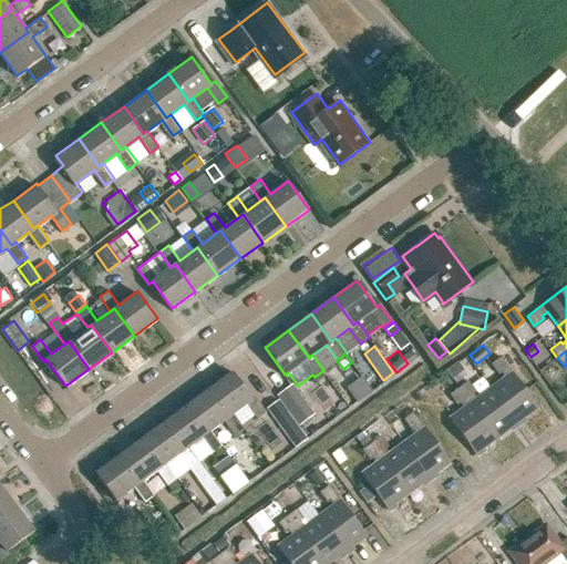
[(505,376),(491,387),(516,421),(538,406),(501,356),(491,362),(498,372),(501,371),(505,376)]
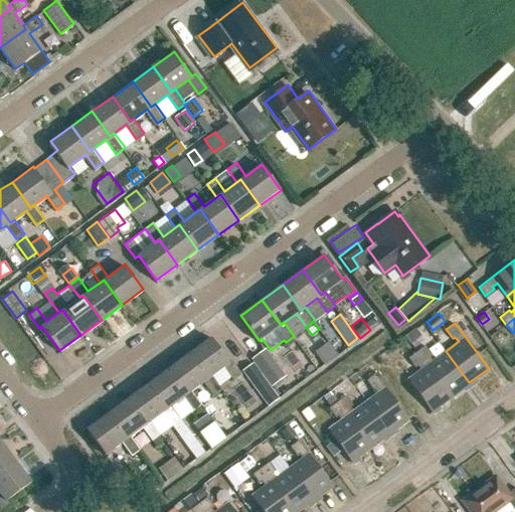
[(234,379),(242,373),(232,359),(228,361),(211,337),(190,352),(208,377),(212,374),(224,366),(234,379)]
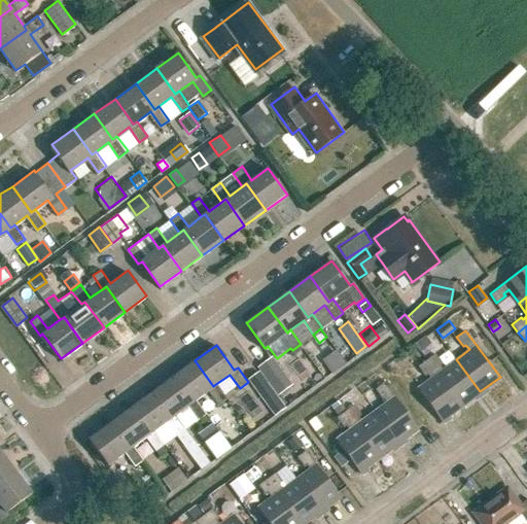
[(480,391),(456,359),(443,369),(440,363),(442,361),(434,352),(426,359),(461,406),(480,391)]
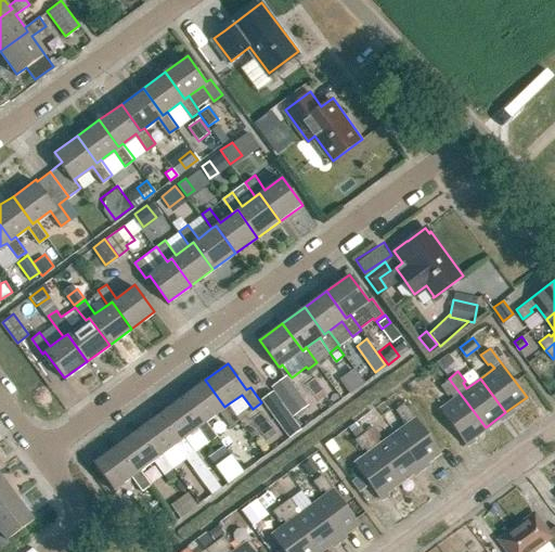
[(271,385),(293,414),(308,403),(286,374),(271,385)]
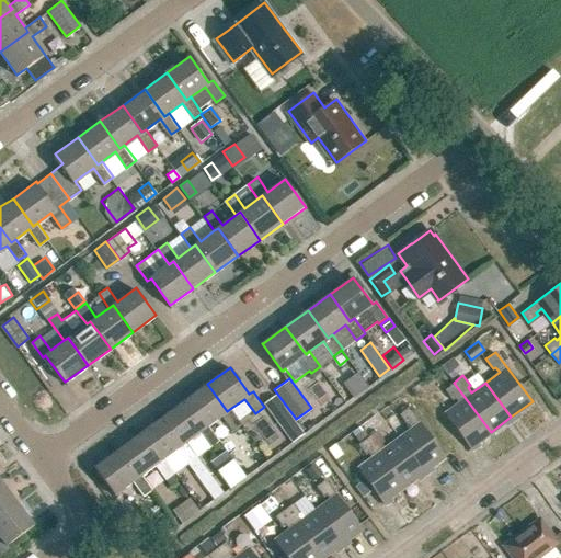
[(491,432),(454,383),(445,389),(451,399),(455,397),(458,402),(444,413),(469,447),(491,432)]
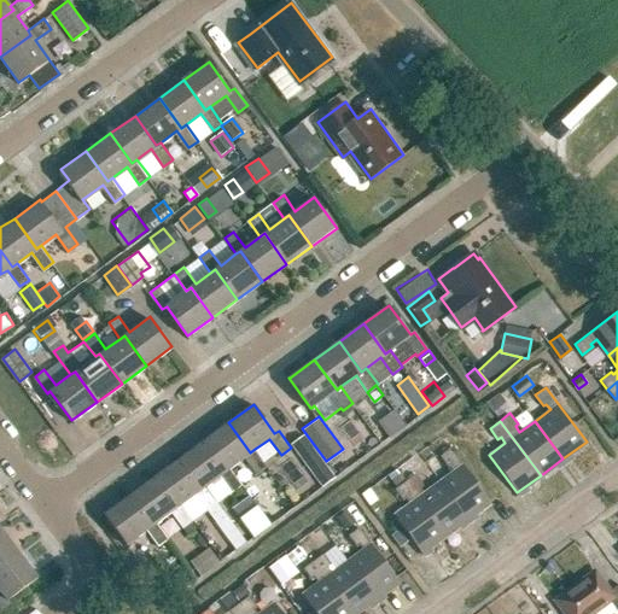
[(267,466),(255,449),(250,452),(228,422),(204,440),(226,471),(229,468),(245,457),(256,473),(267,466)]
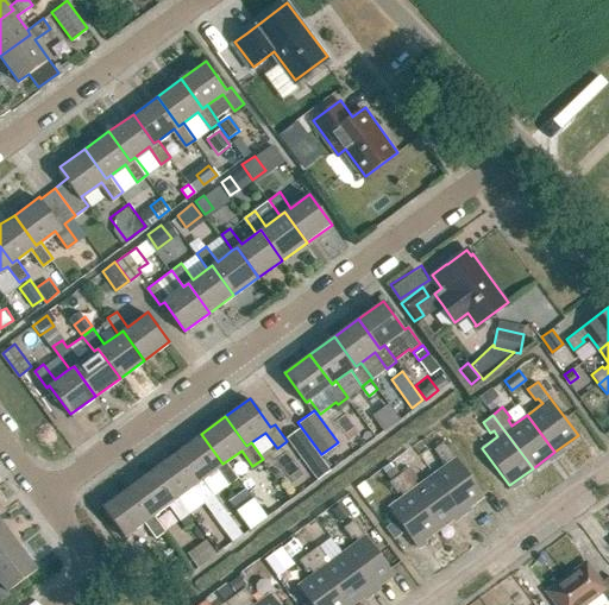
[(299,428),(286,436),(302,459),(314,449),(299,428)]
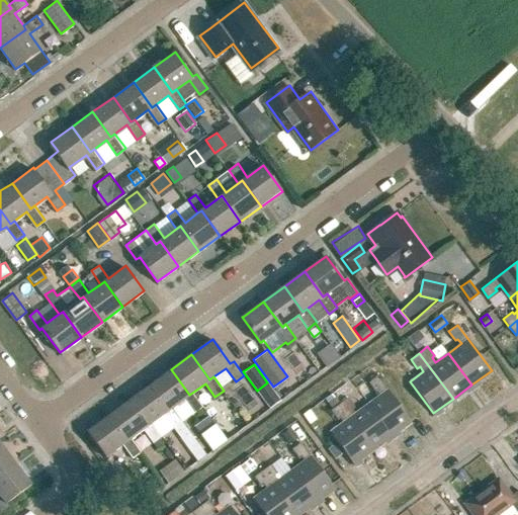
[(202,406),(192,393),(189,395),(171,369),(150,384),(169,410),(172,407),(184,398),(194,412),(202,406)]
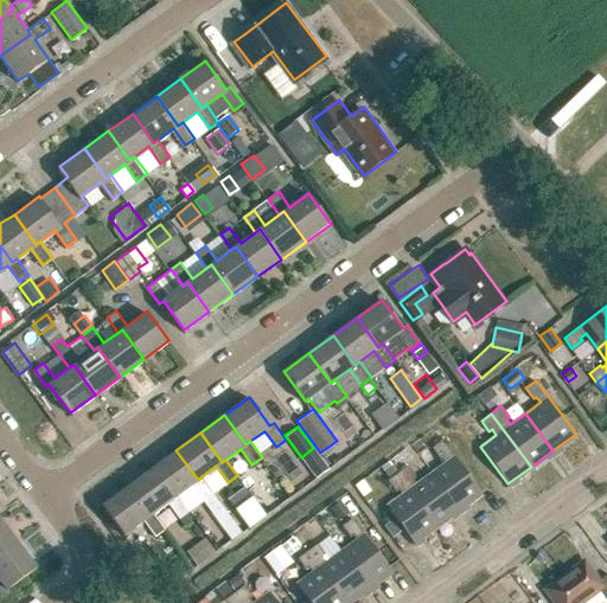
[(433,472),(432,473),(459,510),(481,493),(481,492),(471,478),(442,440),(432,447),(420,455),(433,472)]
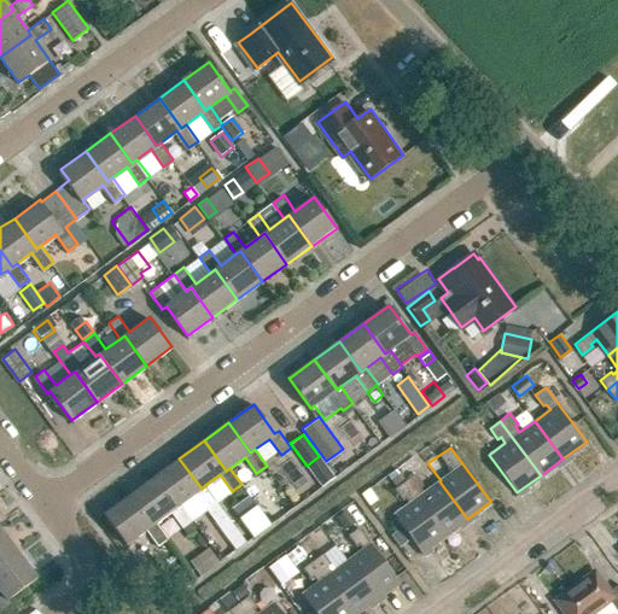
[(179,458),(155,477),(176,507),(181,503),(196,492),(231,539),(240,532),(205,485),(202,489),(179,458)]
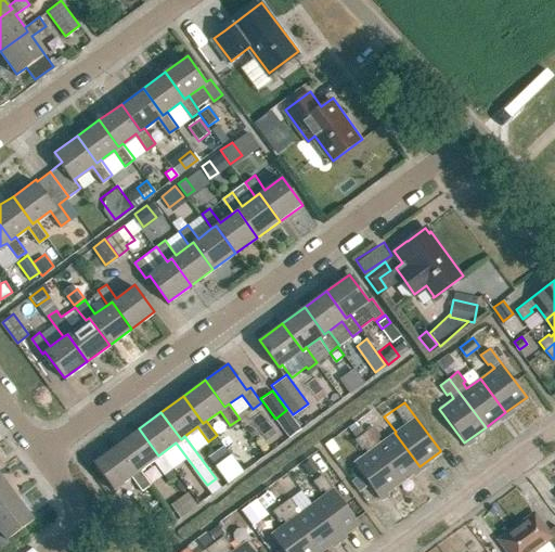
[(420,466),(395,433),(381,443),(377,437),(379,435),(372,425),(363,432),(399,482),(420,466)]
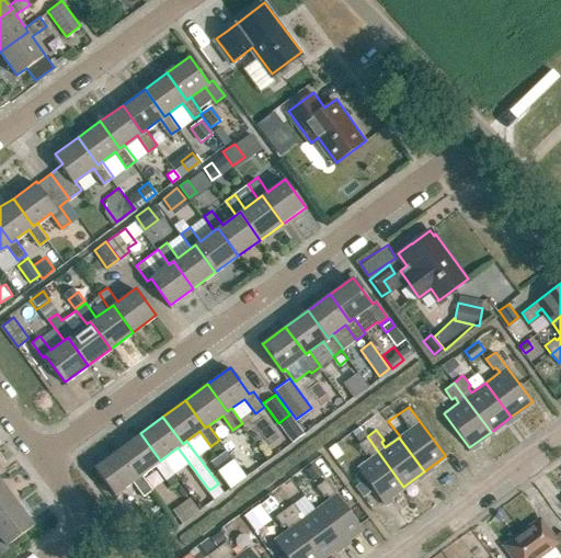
[(175,471),(164,457),(160,460),(140,433),(118,450),(138,477),(142,474),(155,464),(165,479),(175,471)]
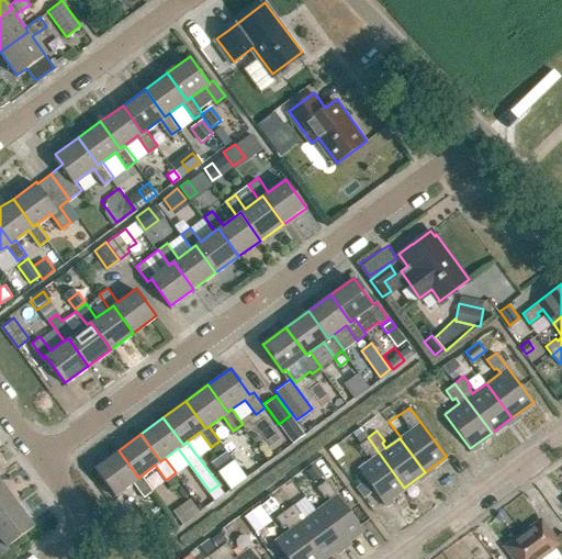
[(404,488),(368,437),(359,444),(366,455),(369,453),(372,458),(358,468),(383,503),(404,488)]
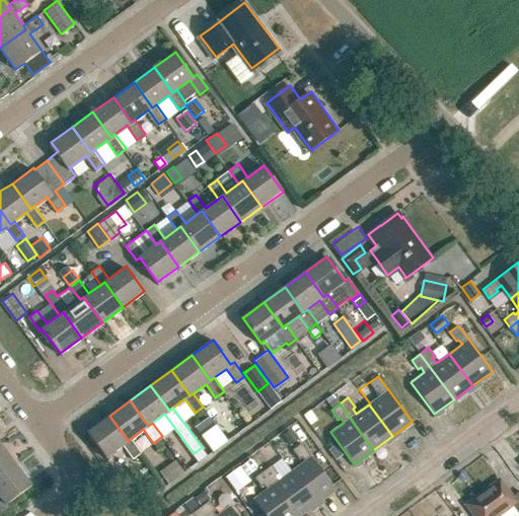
[(304,414),(310,423),(317,418),(310,409),(304,414)]
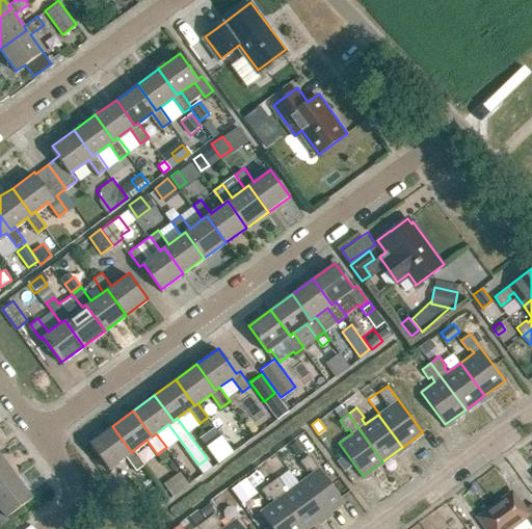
[(231,427),(243,444),(254,435),(241,420),(231,427)]
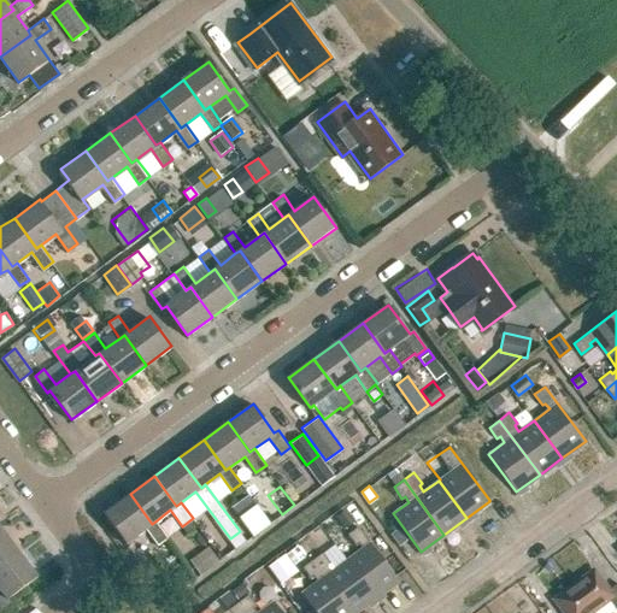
[(168,536),(157,520),(152,524),(130,494),(105,512),(127,542),(146,528),(158,544),(168,536)]
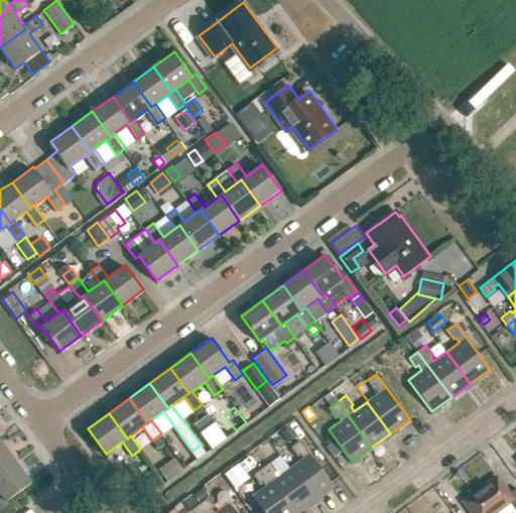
[(200,431),(212,447),(225,437),(213,421),(200,431)]
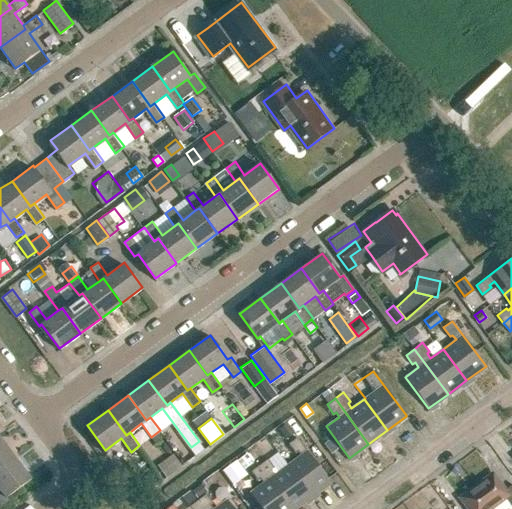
[(278,427),(286,437),(292,432),(285,422),(278,427)]
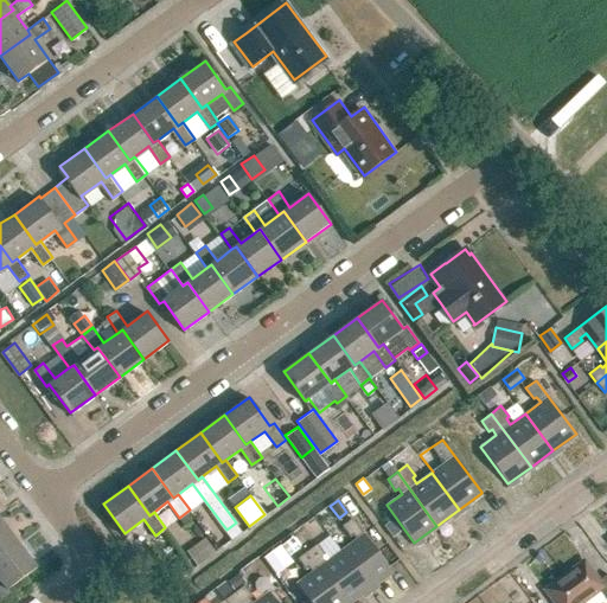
[(0,552),(19,539),(1,514),(0,515),(0,552)]
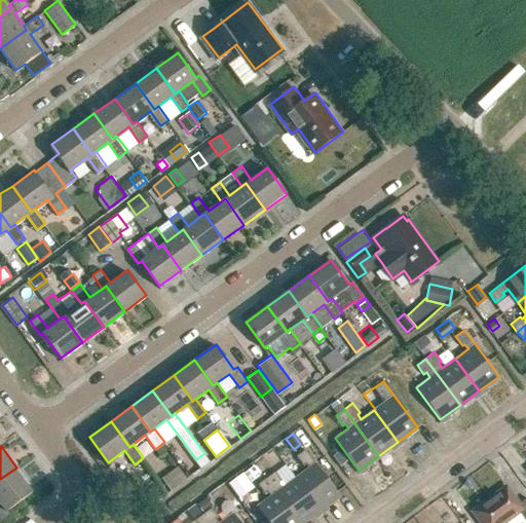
[(309,468),(296,477),(320,510),(339,495),(305,448),(296,455),(303,464),(305,462),(309,468)]
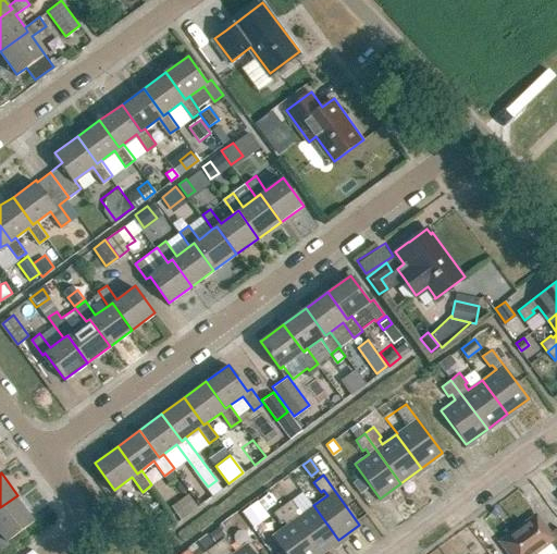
[(353,481),(360,492),(367,488),(359,477),(353,481)]
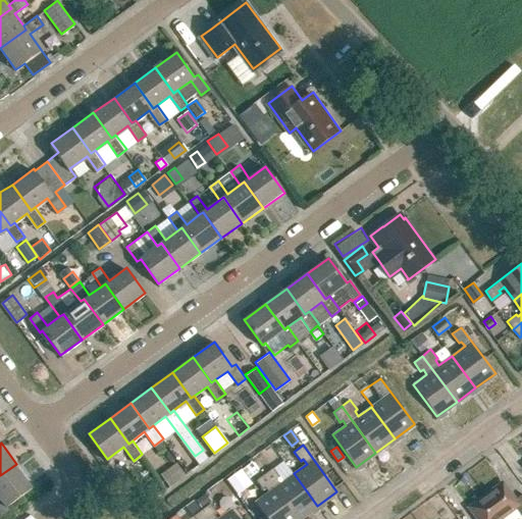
[(249,477),(258,470),(251,461),(242,468),(249,477)]
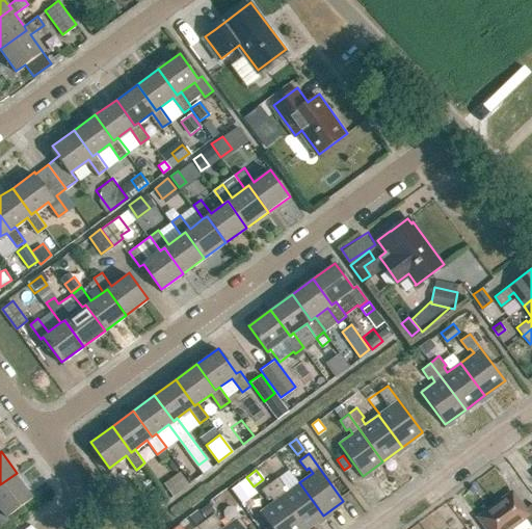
[(32,495),(17,473),(0,484),(0,506),(2,509),(0,510),(0,524),(9,518),(6,513),(32,495)]
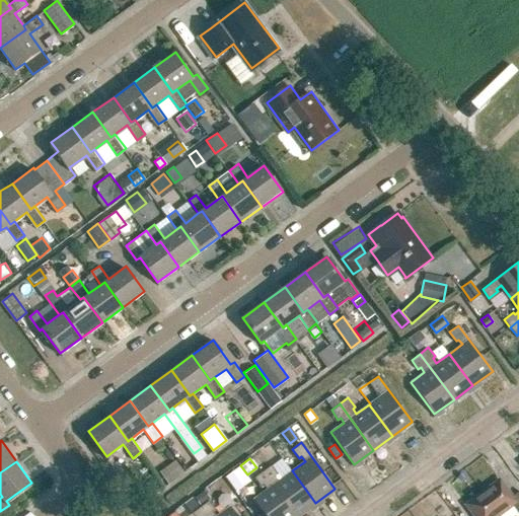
[(297,515),(315,503),(292,470),(279,481),(276,475),(278,473),(271,464),(263,470),(295,515),(297,515)]
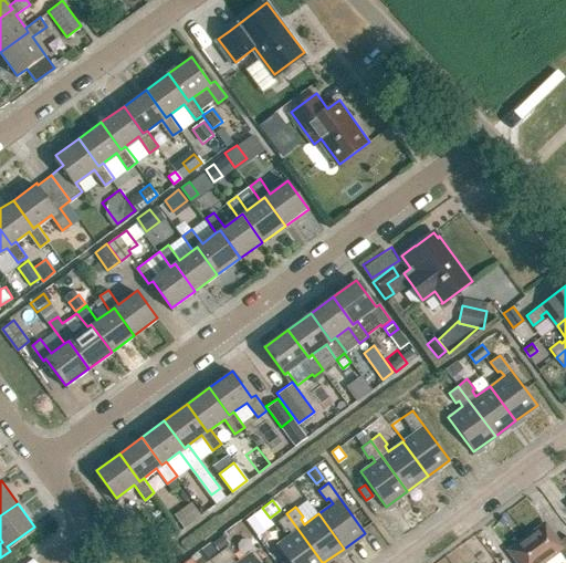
[(258,535),(273,523),(261,508),(245,519),(258,535)]
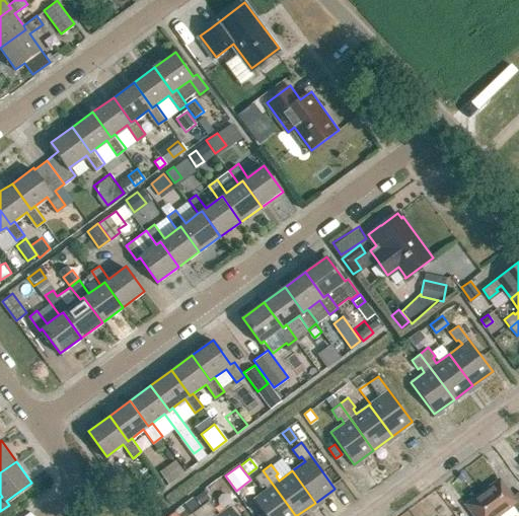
[(138,486),(126,469),(115,477),(127,494),(138,486)]
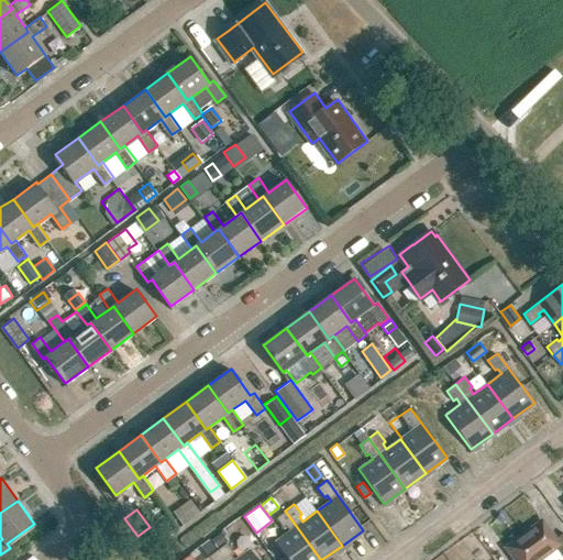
[(320,559),(285,511),(276,517),(283,527),(286,525),(289,530),(275,541),(288,559),(320,559)]
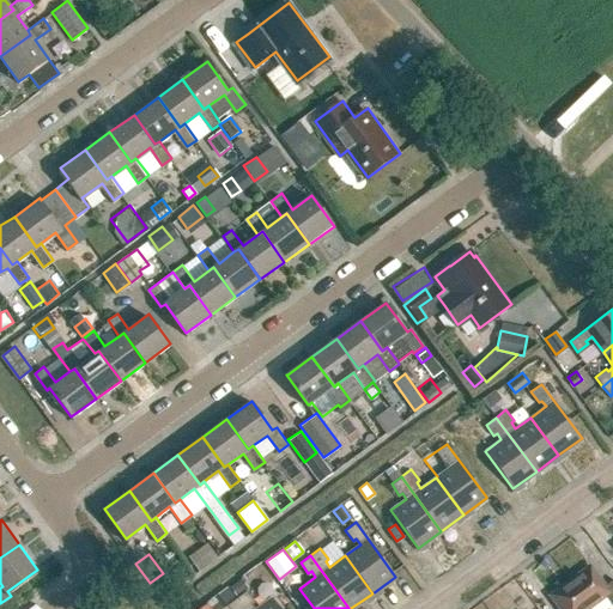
[(590,606),(605,595),(612,606),(612,604),(612,577),(605,584),(590,565),(571,579),(590,606)]
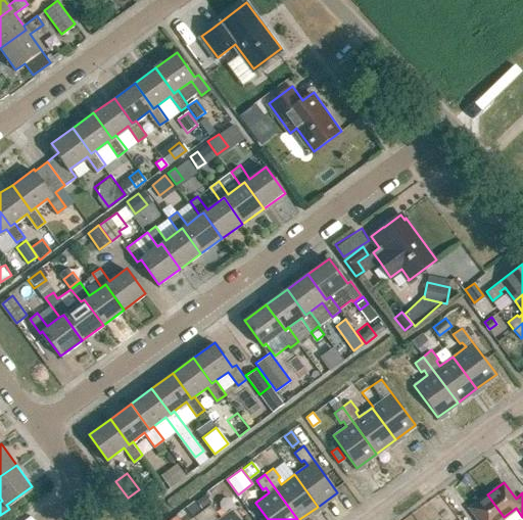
[(202,509),(212,501),(205,492),(195,501),(202,509)]
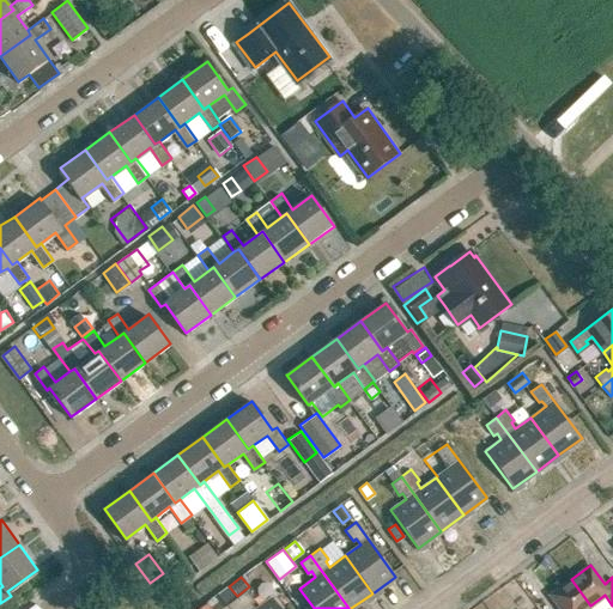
[(586,608),(590,606),(571,579),(552,594),(563,608),(586,608)]
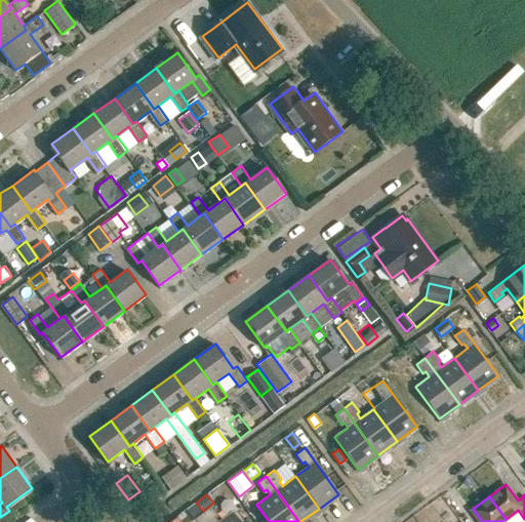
[(211,506),(202,512),(209,521),(240,521),(233,512),(219,521),(215,517),(217,515),(211,506)]
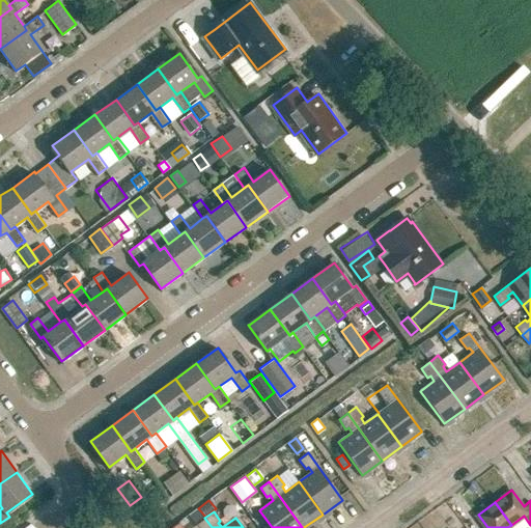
[(212,527),(204,518),(196,524),(198,527),(212,527)]
